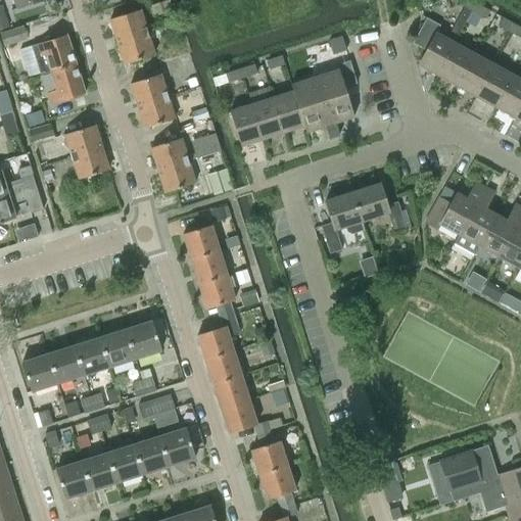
[(474,10),(478,2),(474,0),(462,0),(461,3),(466,6),(473,10),(474,10)]
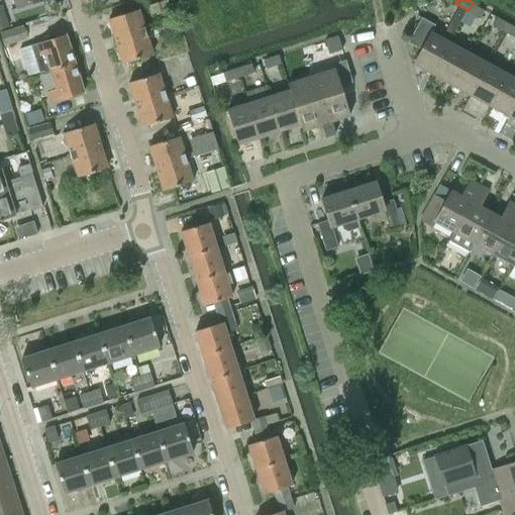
[(486,9),(473,2),(469,10),(482,17),(486,9)]
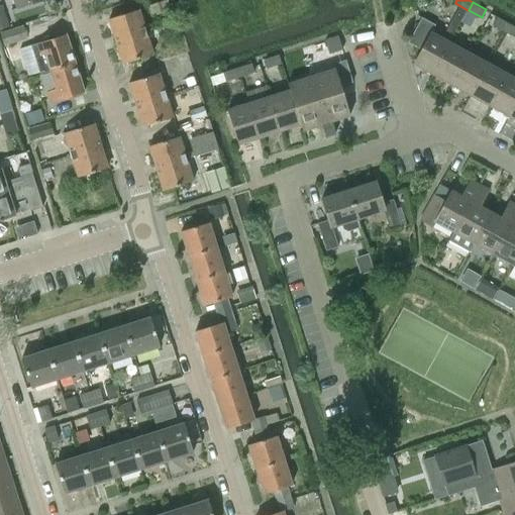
[(423,16),(410,41),(422,48),(415,63),(434,74),(451,41),(450,41),(461,20),(465,15),(468,10),(460,6),(443,37),(433,31),(437,24),(423,16)]
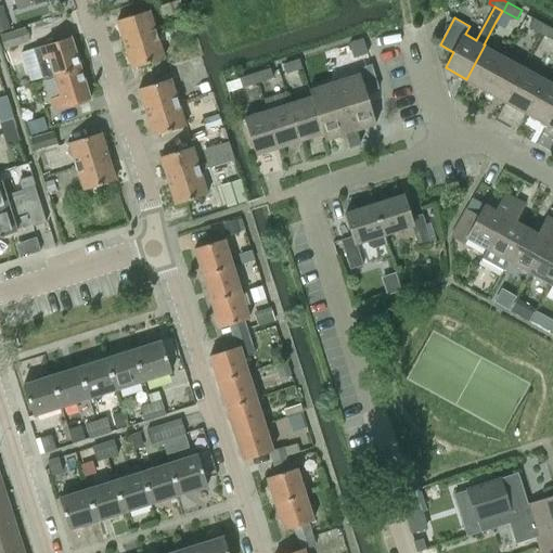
[(117,18),(125,42),(157,33),(150,9),(117,18)]
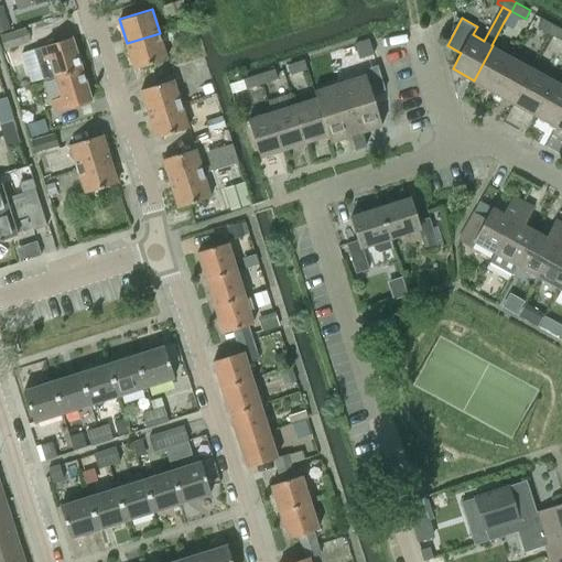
[(0,31),(7,29),(10,29),(7,17),(3,18),(0,18),(0,31)]
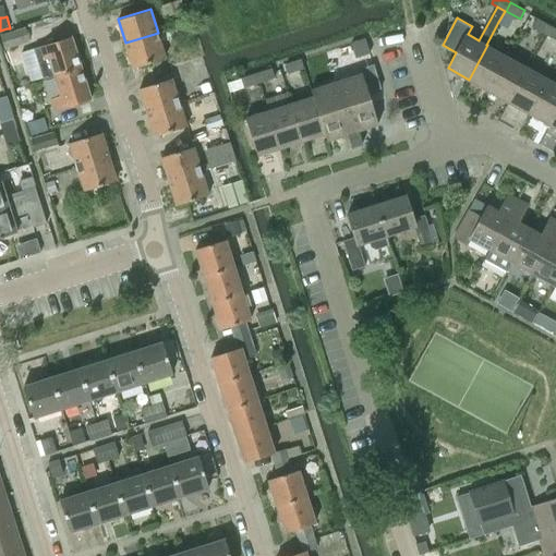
[(547,34),(552,25),(538,17),(533,26),(547,34)]
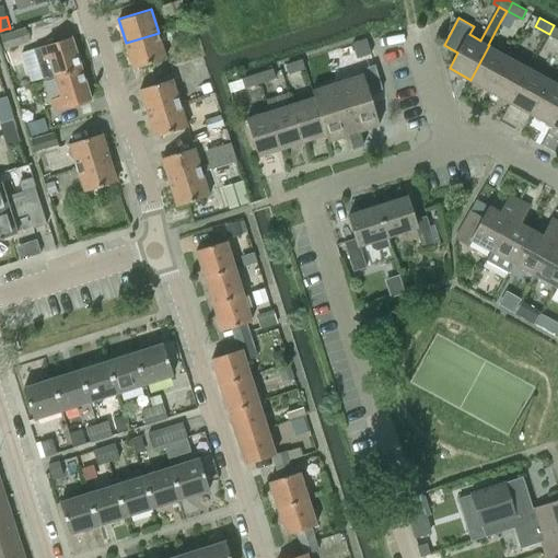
[(6,46),(31,39),(27,28),(2,35),(6,46)]
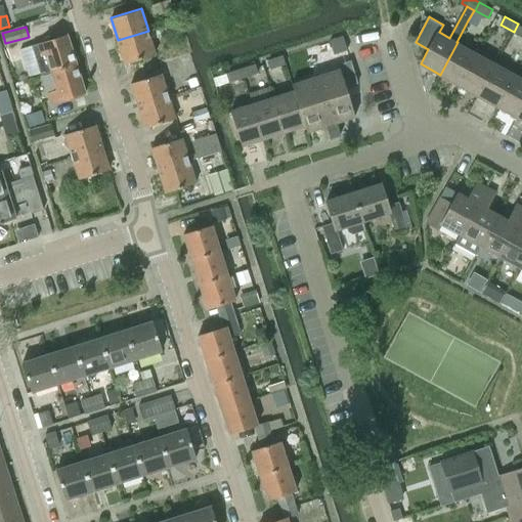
[(148,31),(118,40),(125,62),(156,52),(148,31)]
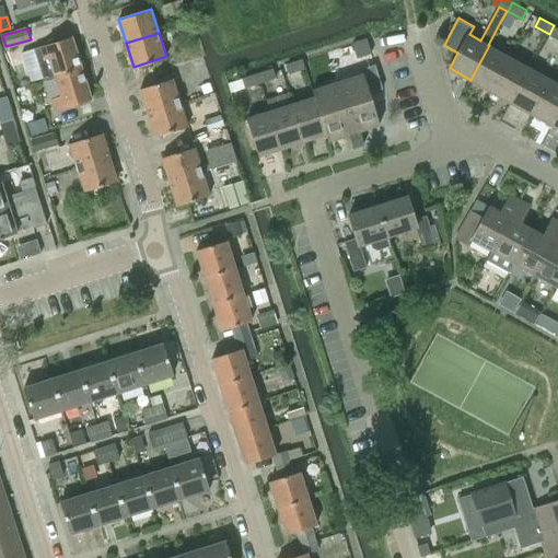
[(56,76),(82,68),(72,36),(36,47),(46,79),(56,76)]
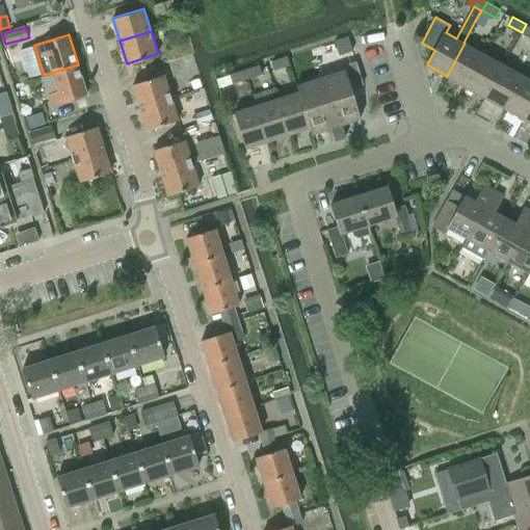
[(341,56),(354,51),(350,37),(336,43),(341,56)]
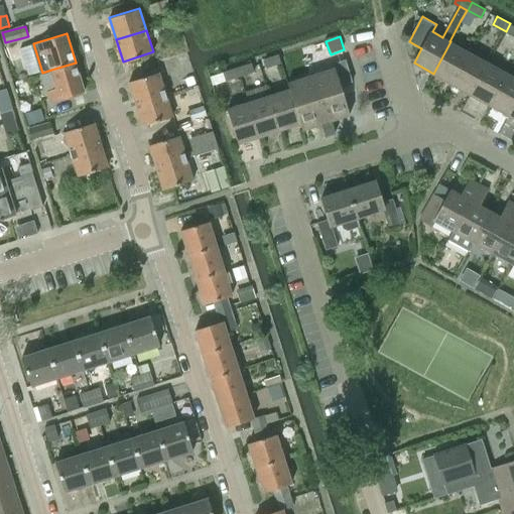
[(453,84),(470,52),(451,41),(433,74),(453,84)]
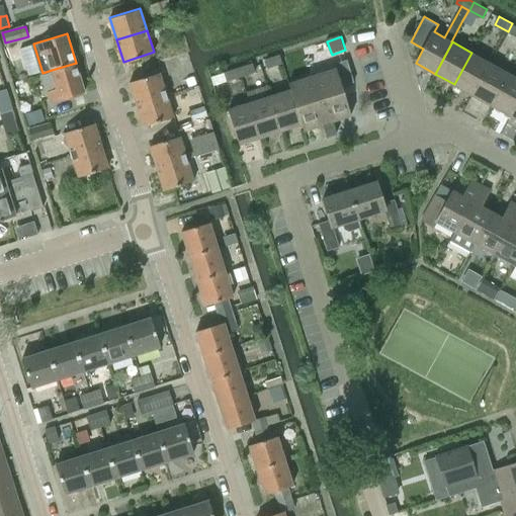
[(474,95),(491,63),(471,53),(454,84),(474,95)]
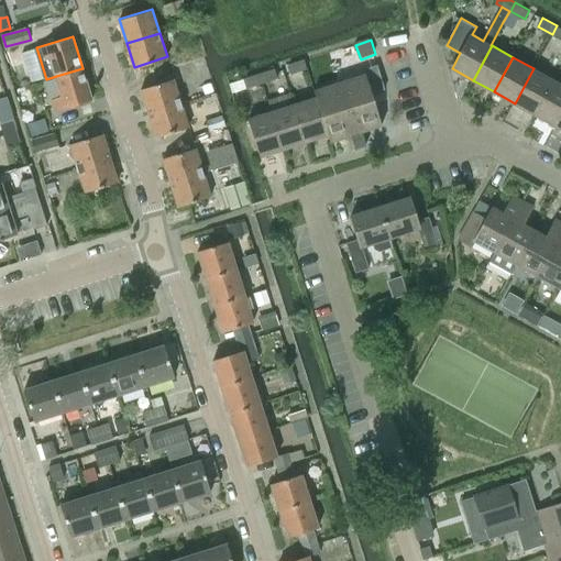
[(293,75),(308,69),(305,61),(289,66),(293,75)]
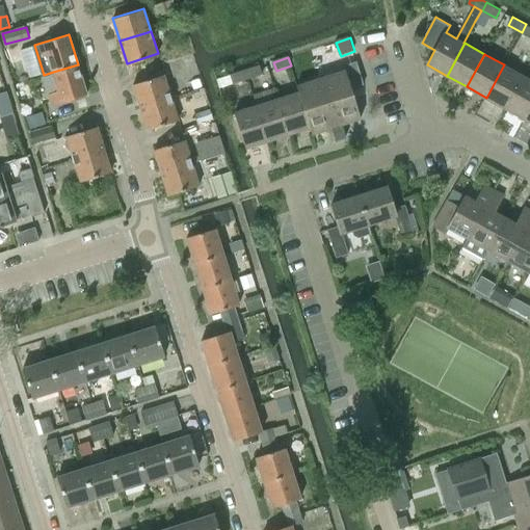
[(298,86),(300,94),(311,129),(313,134),(333,128),(337,142),(347,138),(343,126),(363,120),(352,88),(365,84),(358,61),(343,65),(345,72),(298,86)]
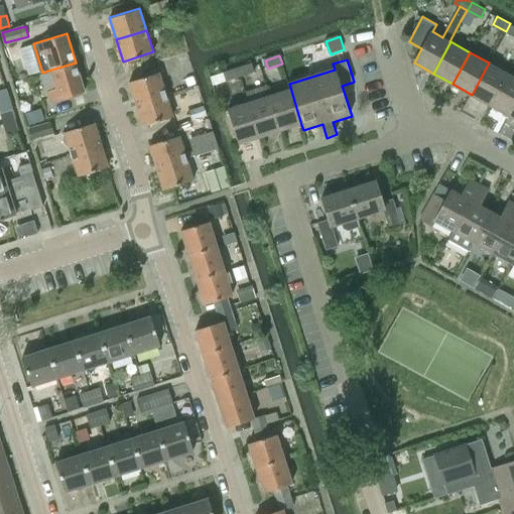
[(85,92),(76,62),(51,70),(57,88),(47,91),(51,102),(85,92)]
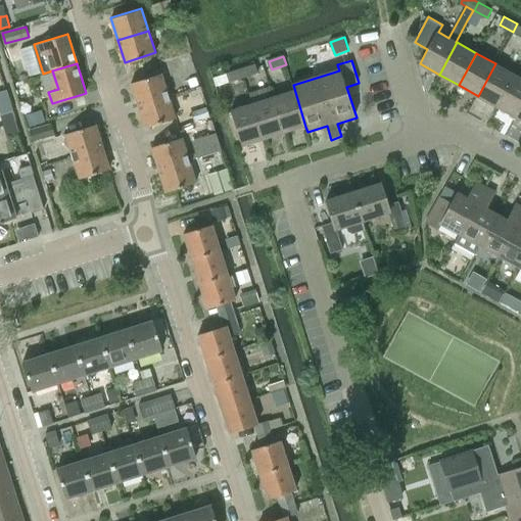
[(498,106),(515,75),(495,63),(478,96),(498,106)]
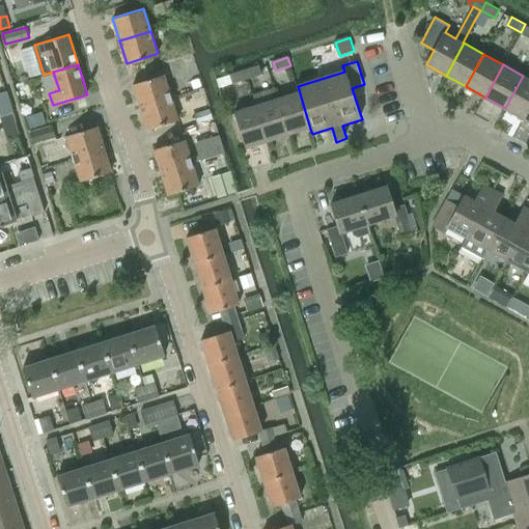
[(259,66),(245,71),(248,80),(261,76),(259,66)]
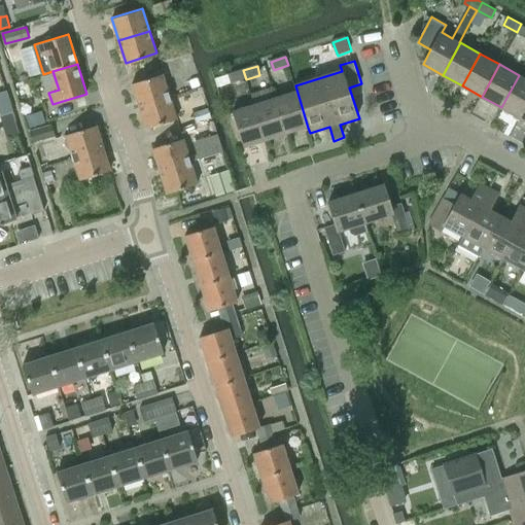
[(246,79),(243,70),(230,74),(233,83),(246,79)]
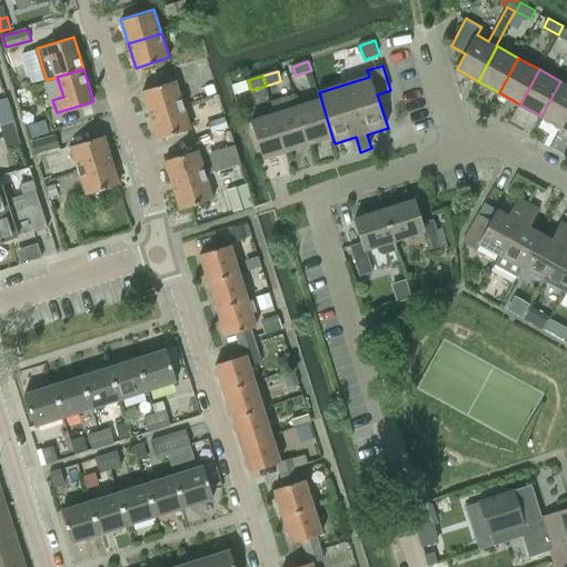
[(142,89),(150,113),(183,103),(176,79),(142,89)]
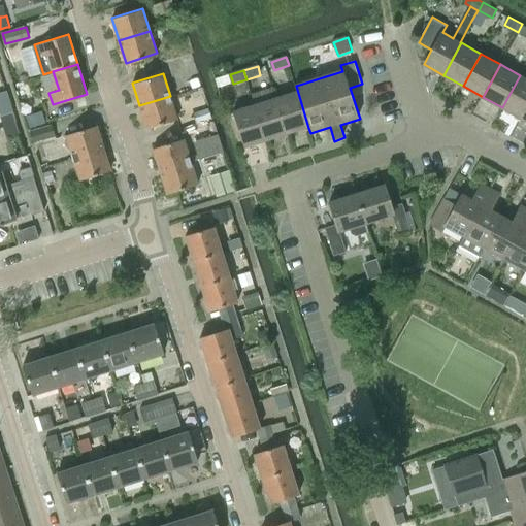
[(522,118),(525,110),(525,78),(520,75),(502,107),(522,118)]
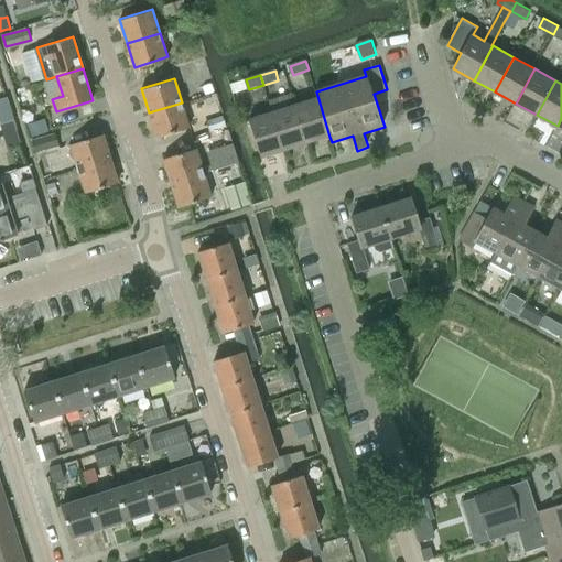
[(15,118),(9,96),(0,98),(0,119),(1,123),(15,118)]
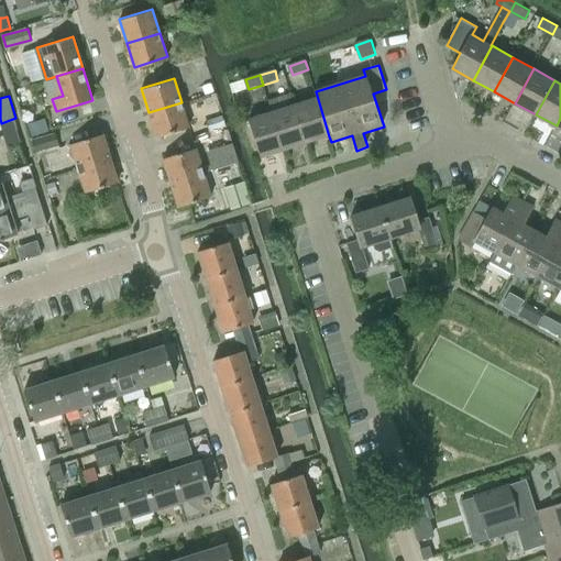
[(294,107),(306,144),(329,136),(318,99),(294,107)]
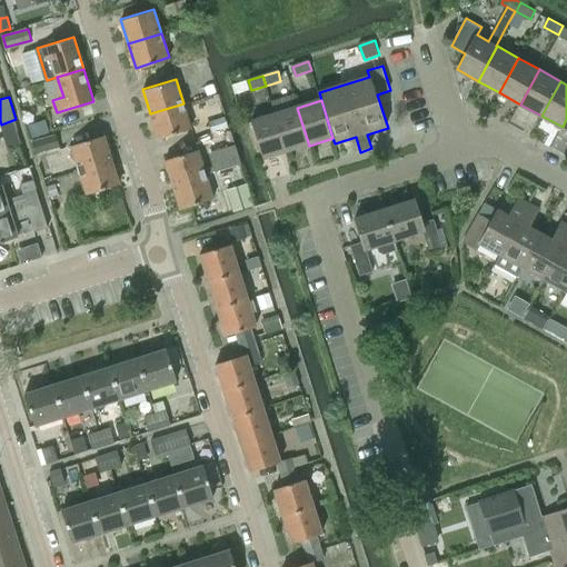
[(183,103),(150,113),(158,138),(191,128),(183,103)]
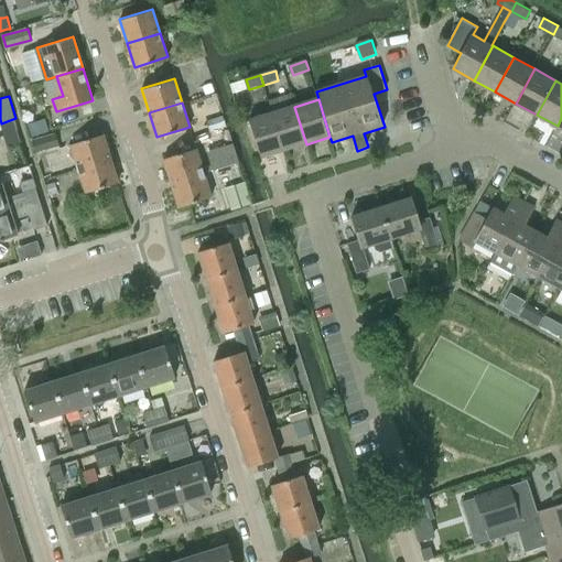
[(283,151),(306,144),(294,107),(272,114),(283,151)]
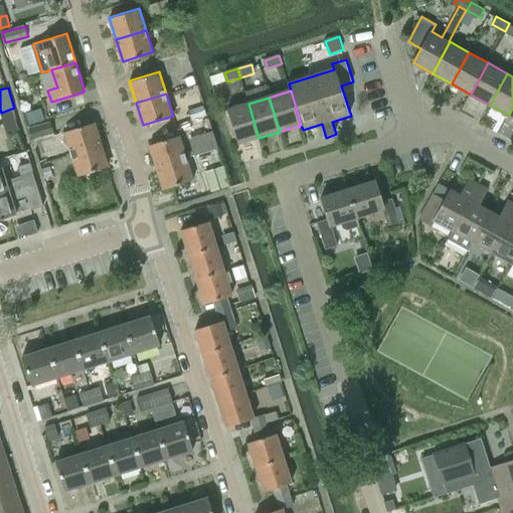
[(193,119),(207,114),(203,105),(203,104),(195,107),(190,109),(193,119)]
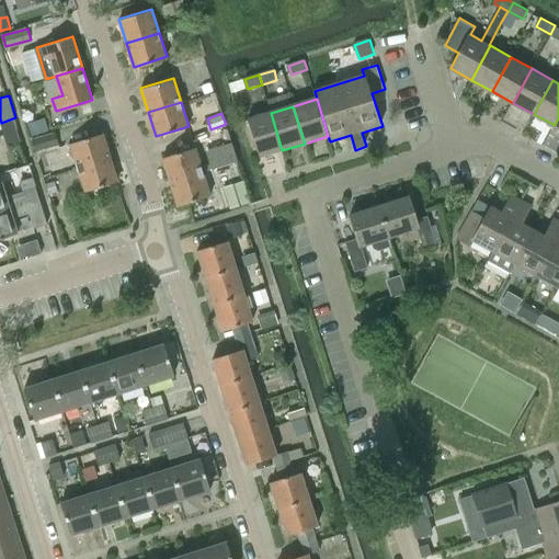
[(259,158),(282,150),(271,113),(247,121),(259,158)]
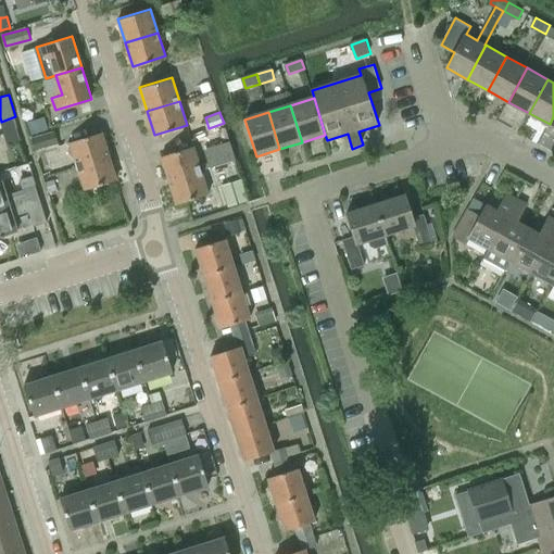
[(5,131),(19,128),(15,117),(2,122),(5,131)]
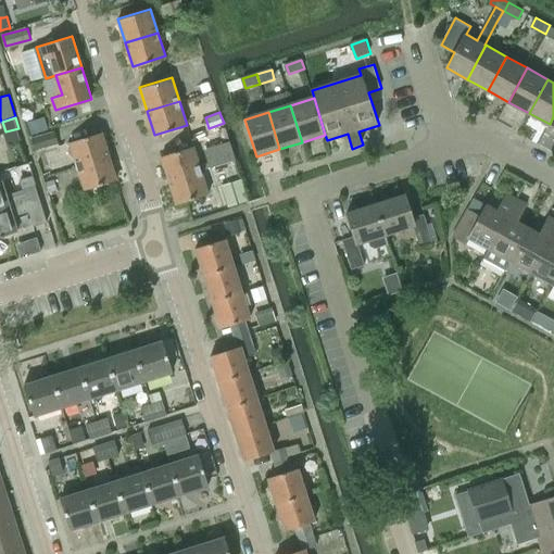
[(19,128),(5,131),(9,141),(21,138),(19,128)]
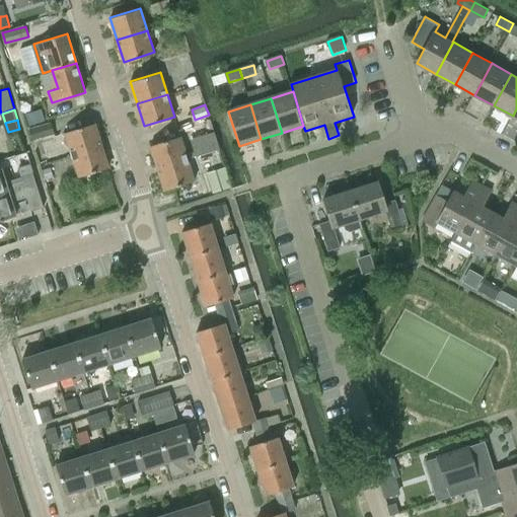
[(57,134),(53,122),(31,128),(35,140),(57,134)]
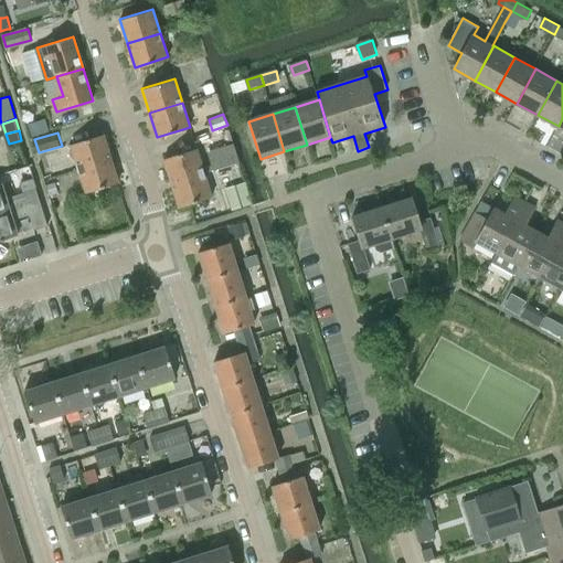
[(72,145),(78,169),(112,158),(105,135),(72,145)]
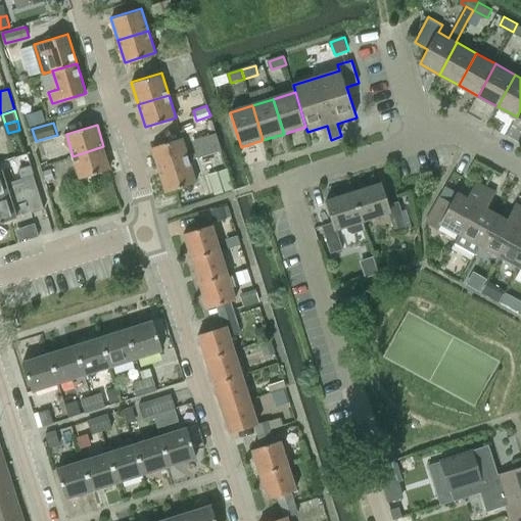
[(152,147),(159,169),(189,159),(182,137),(152,147)]
